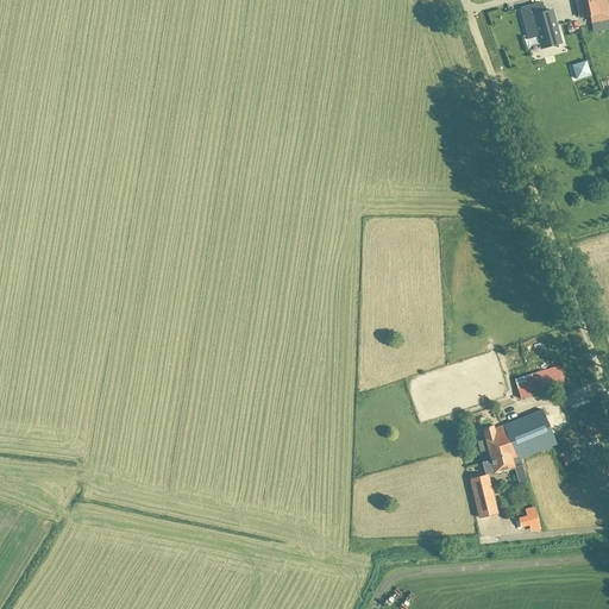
[(496,5),(500,18),(515,14),(510,0),(496,5)]
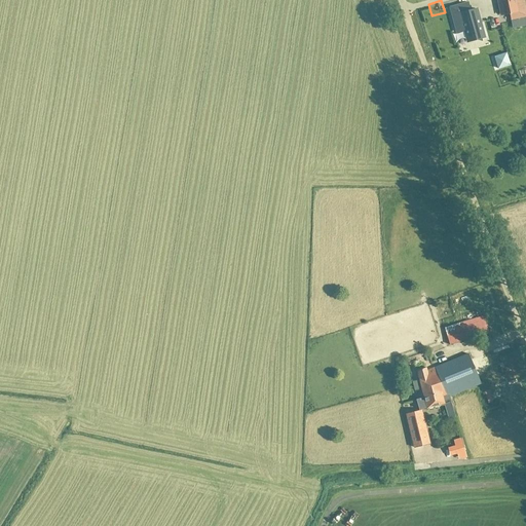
[(498,0),(501,14),(510,13),(511,19),(525,15),(525,11),(523,0),(498,0)]
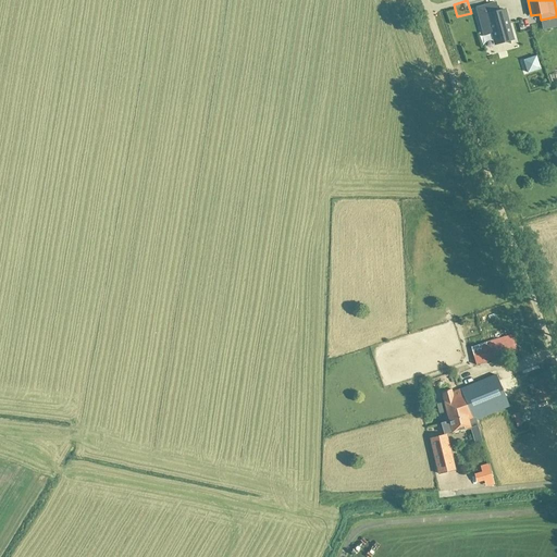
[(477,8),(483,34),(492,32),(494,40),(511,36),(504,9),(497,11),(495,2),(477,8)]
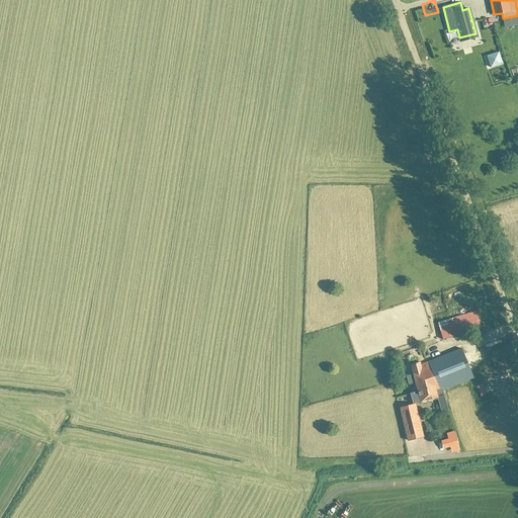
[(476,56),(488,49),(485,45),(473,52),(476,56)]
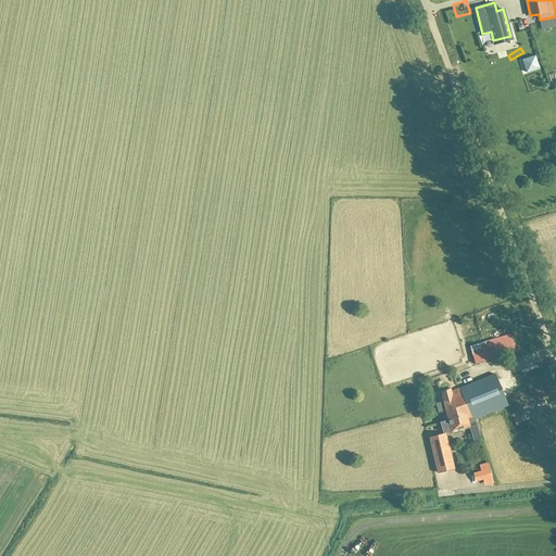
[(522,60),(527,72),(539,68),(534,55),(522,60)]
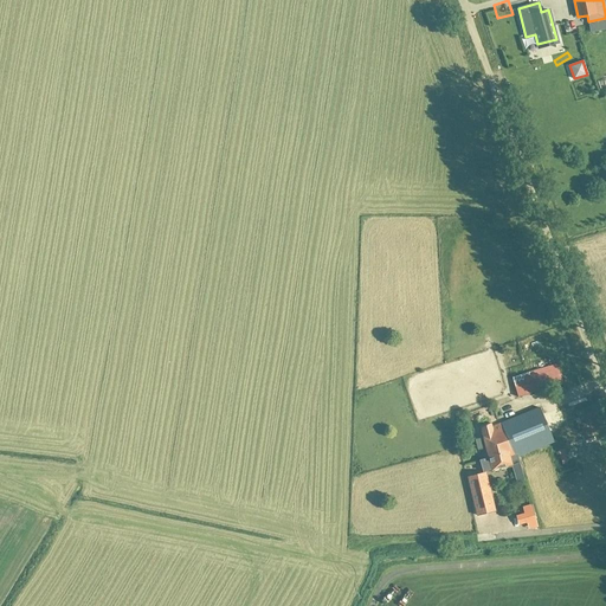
[(599,122),(582,127),(585,135),(601,130),(599,122)]
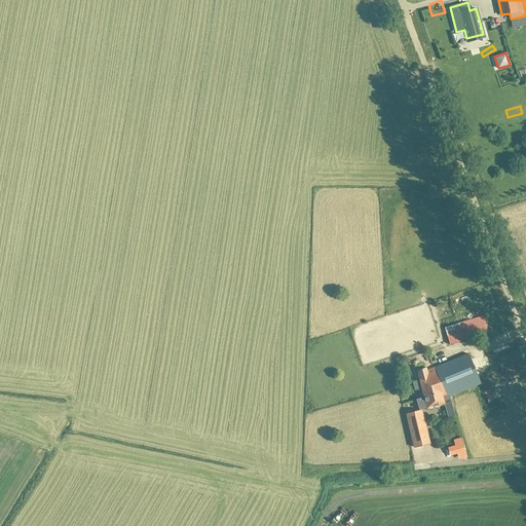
[(483,137),(487,134),(481,124),(477,127),(483,137)]
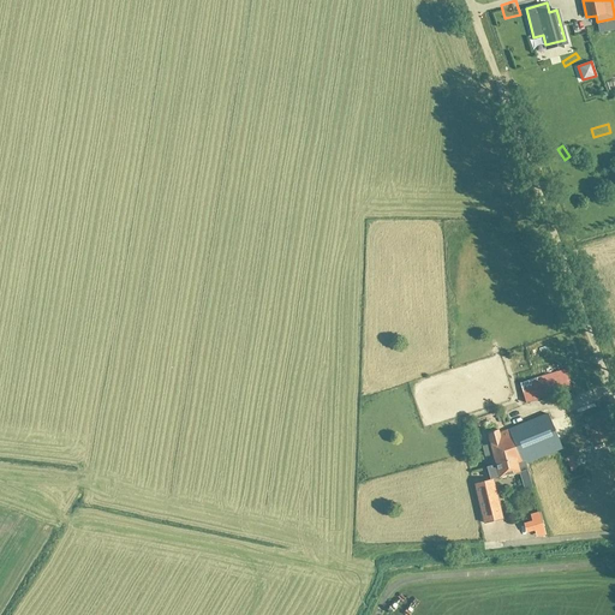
[(557,371),(520,382),(526,402),(563,392),(557,371)]
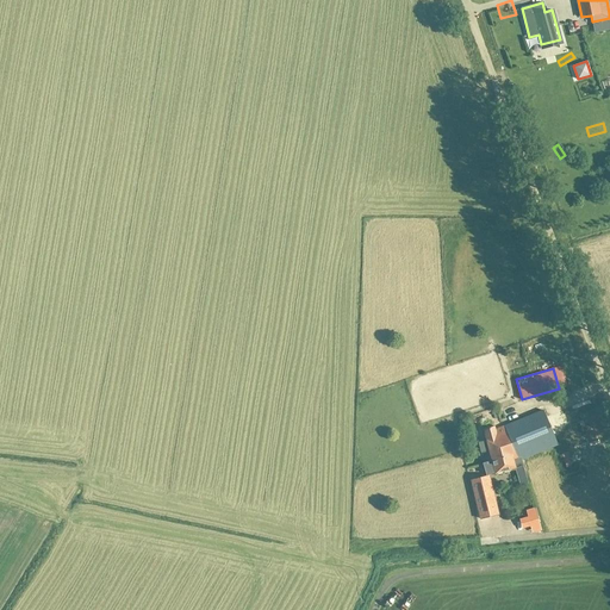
[(518,452),(520,458),(554,443),(540,410),(502,427),(500,423),(495,425),(484,430),(486,440),(478,442),(481,452),(489,449),(492,459),(518,452)]
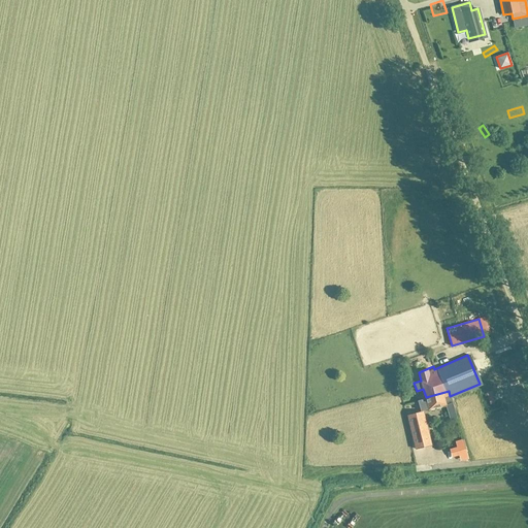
[(418,400),(421,410),(428,408),(452,402),(450,396),(449,391),(426,397),(426,398),(418,400)]
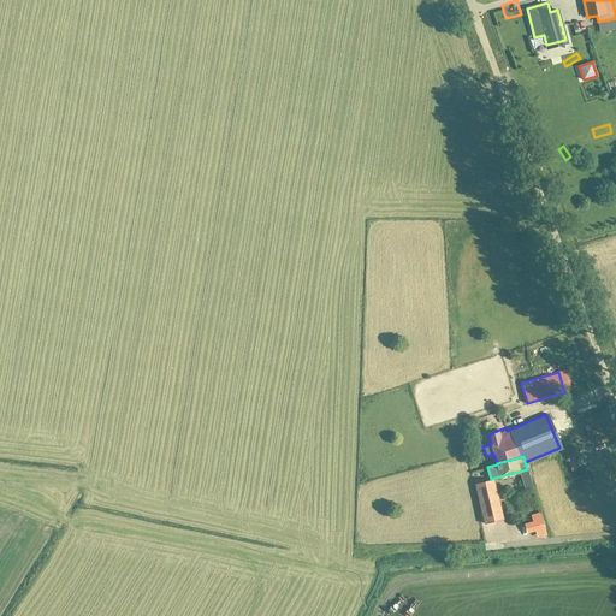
[(493,479),(475,483),(485,523),(495,521),(495,520),(503,517),(493,479)]
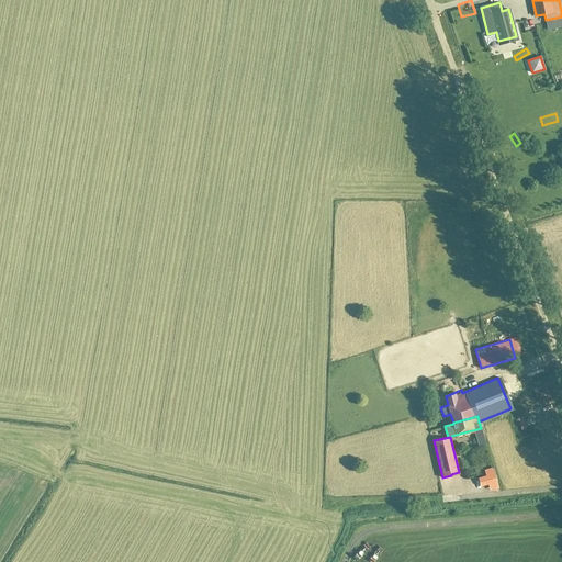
[(493,476),(485,479),(483,472),(475,474),(479,489),(495,484),(493,476)]
